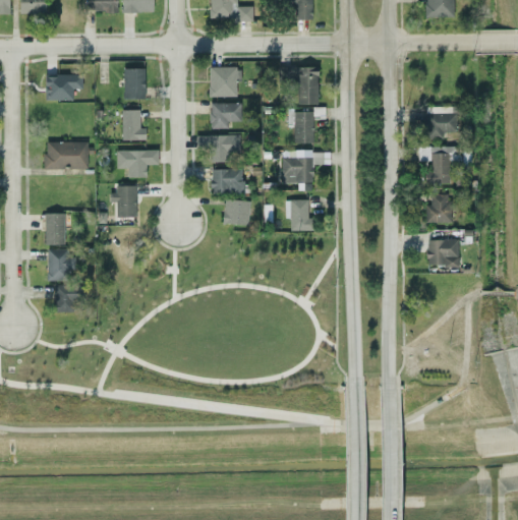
[(0,0),(0,12),(10,13),(10,0),(0,0)]
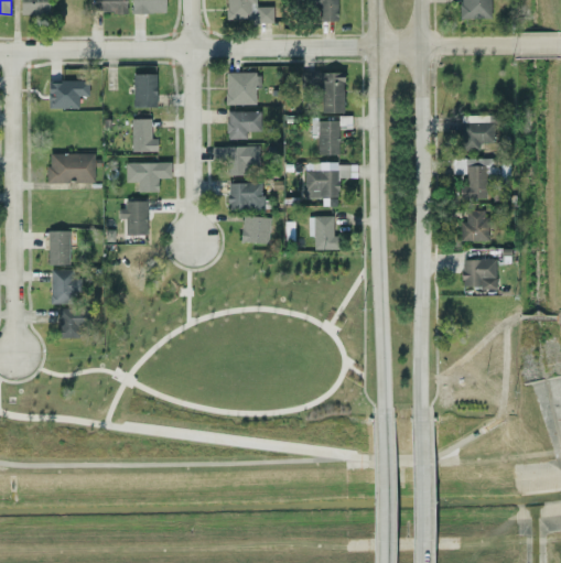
[(50,0),(22,0),(23,15),(51,14),(50,0)]
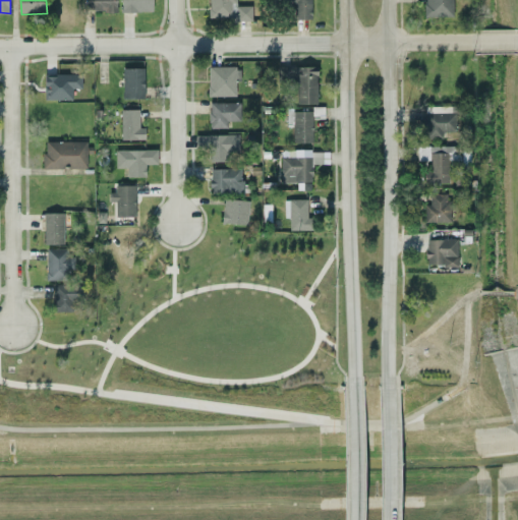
[(117,0),(88,0),(88,12),(117,12),(117,0)]
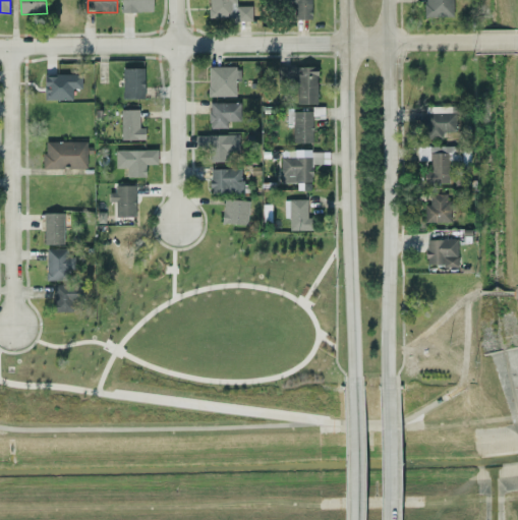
[(122,0),(123,13),(155,12),(154,0),(122,0)]
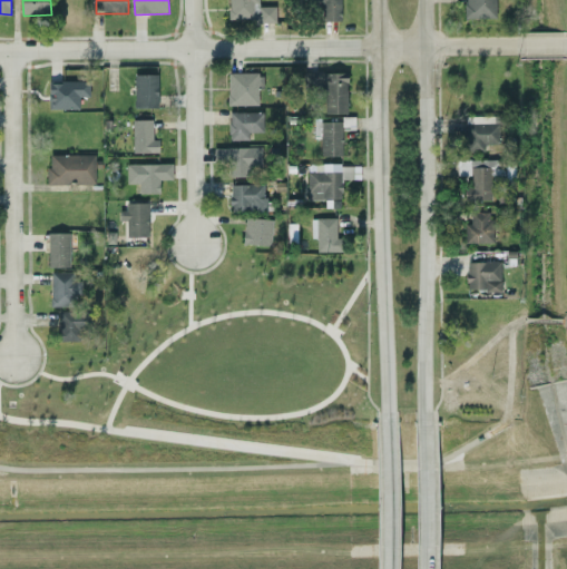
[(277,7),(261,8),(261,0),(230,0),(231,22),(277,21),(277,7)]
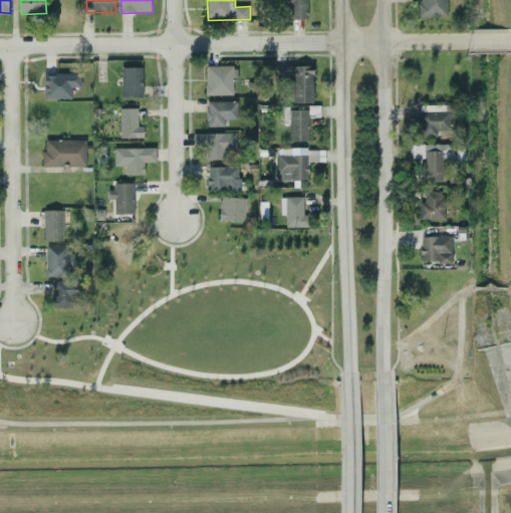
[(290,0),(291,19),(309,19),(308,0),(290,0)]
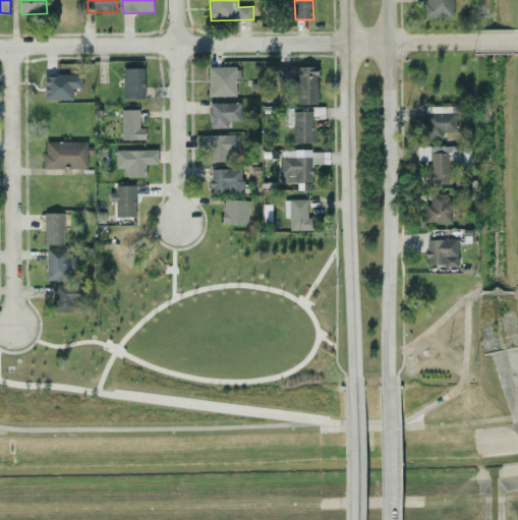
[(455,17),(454,0),(425,0),(426,18),(455,17)]
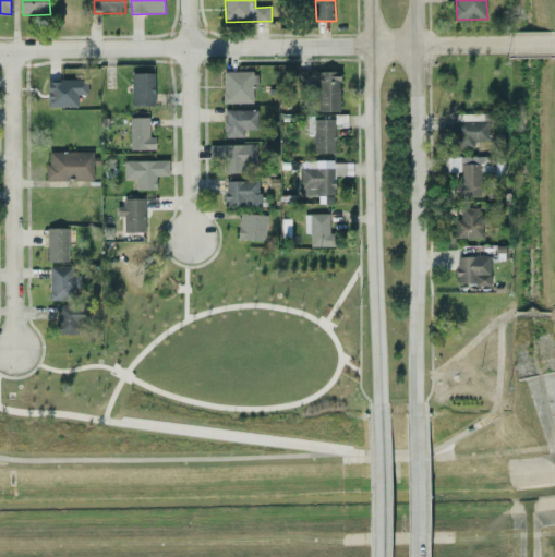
[(225,104),(254,104),(254,88),(260,88),(260,73),(226,72),(225,104)]
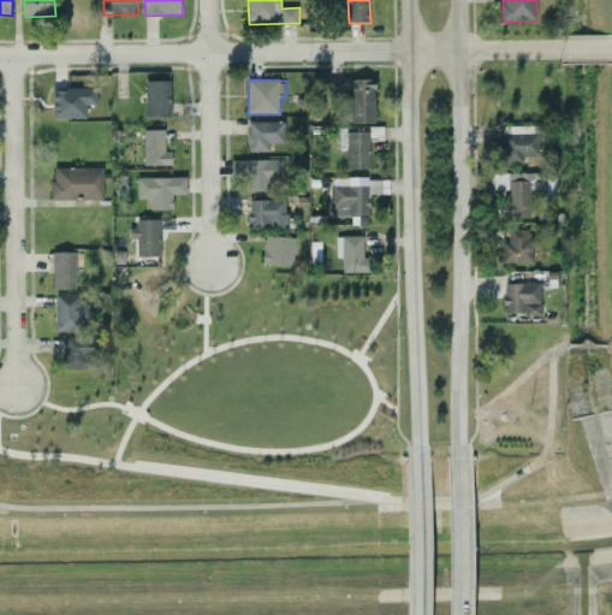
[(354,124),(378,123),(376,80),(352,80),(354,124)]
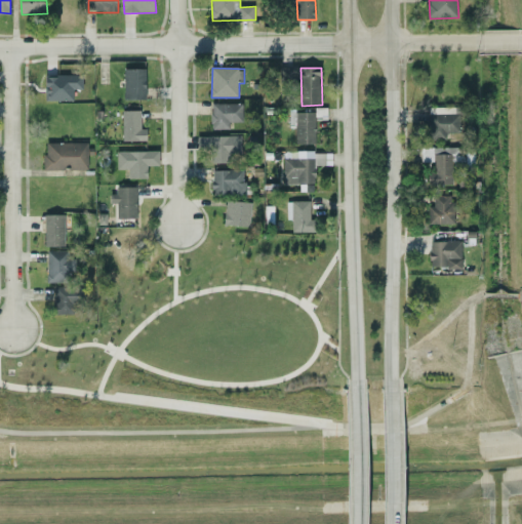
[(147,70),(126,69),(125,99),(147,99),(147,70)]
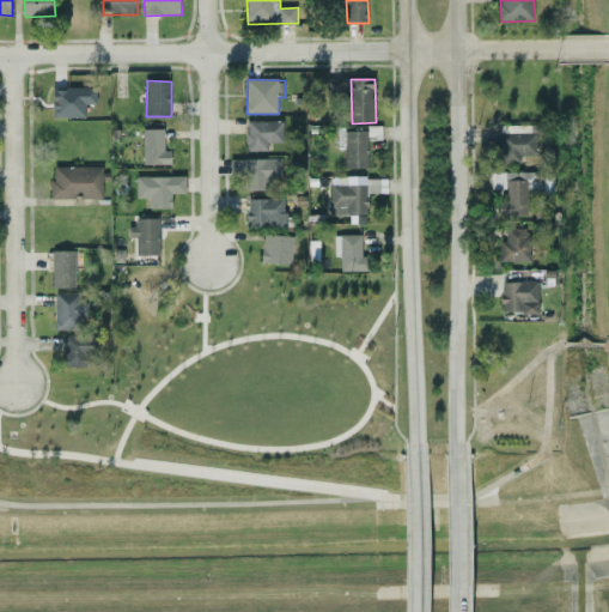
[(87,119),(87,104),(98,105),(98,89),(54,89),(54,117),(87,119)]
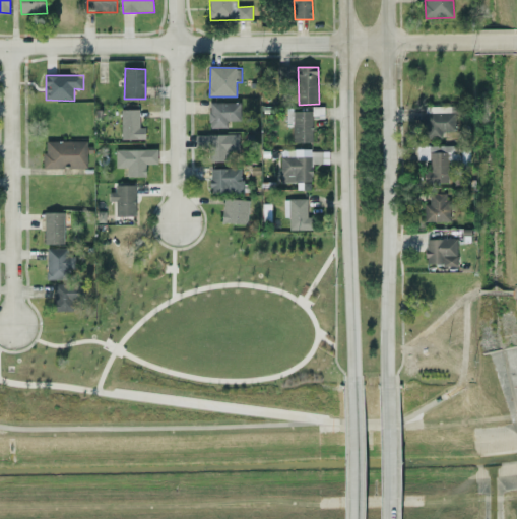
[(210,104),(210,128),(228,128),(228,123),(242,122),(242,103),(210,104)]
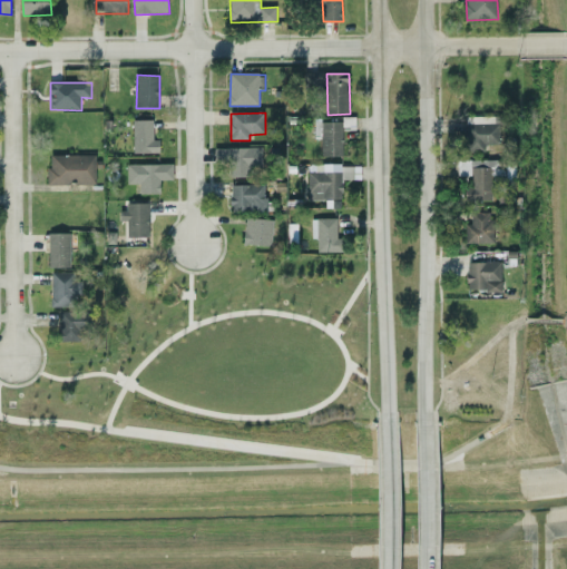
[(134,153),(160,154),(160,140),(154,140),(154,120),(135,120),(134,153)]
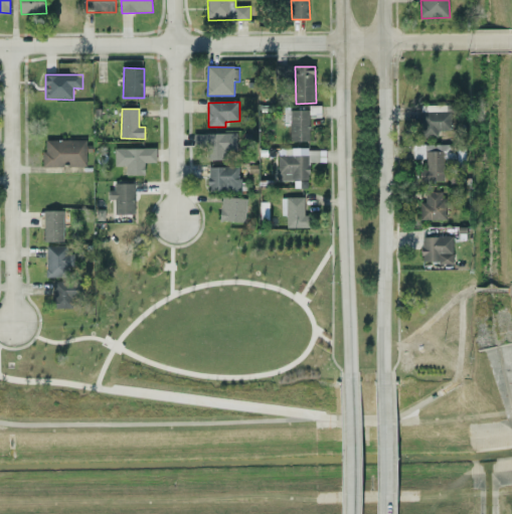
[(310,142),(310,111),(292,111),(292,142),(310,142)]
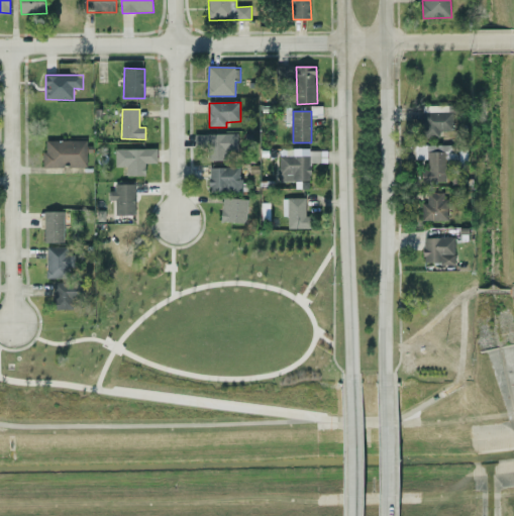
[(207,145),(208,161),(236,160),(235,134),(197,135),(198,145),(207,145)]
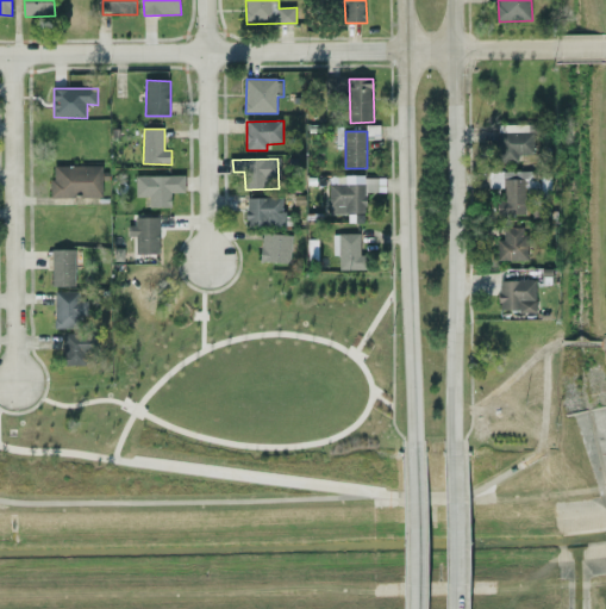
[(104,166),(56,167),(56,180),(52,180),(52,199),(104,198),(104,166)]
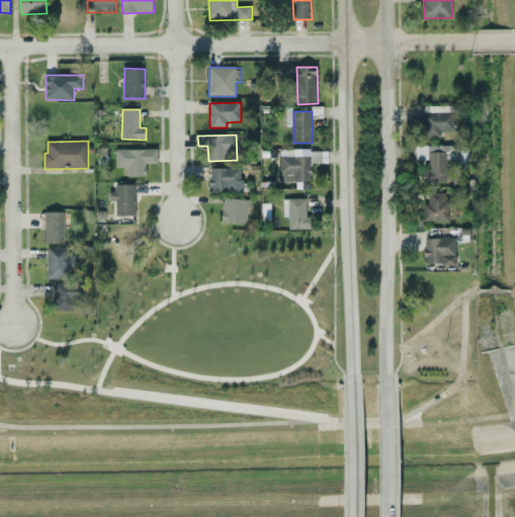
[(453,146),(418,147),(418,158),(429,158),(429,169),(424,169),(424,183),(448,183),(448,159),(453,159),(453,146)]
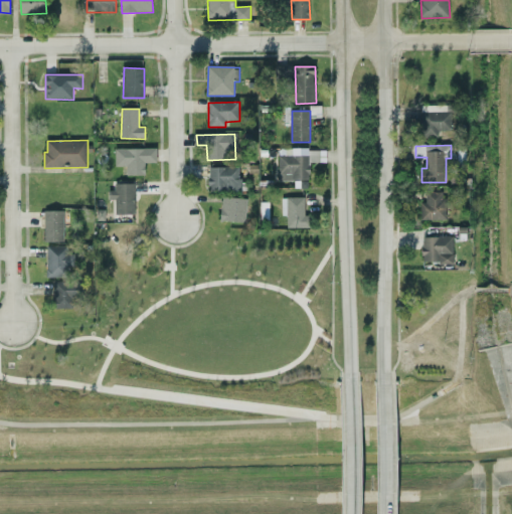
[(157,148),(116,149),(116,167),(126,167),(126,175),(146,175),(146,163),(157,163),(157,148)]
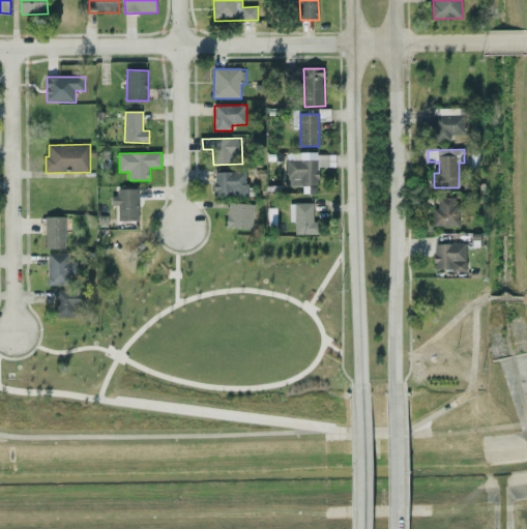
[(335,153),(287,154),(288,186),(304,186),(304,194),(319,194),(319,168),(337,168),(335,153)]
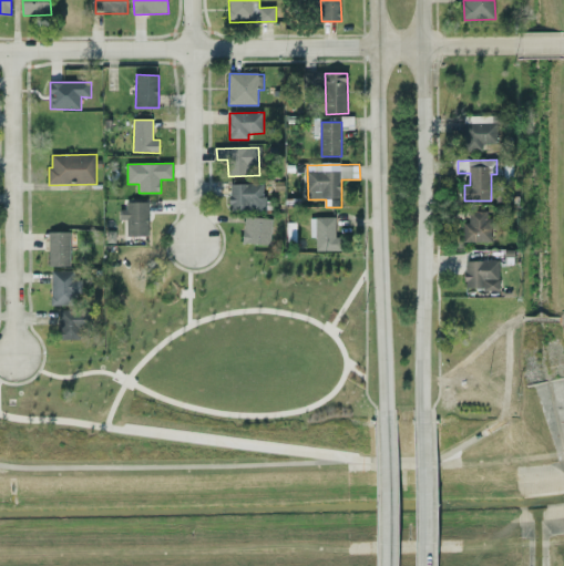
[(231,185),(231,211),(266,211),(266,184),(231,185)]
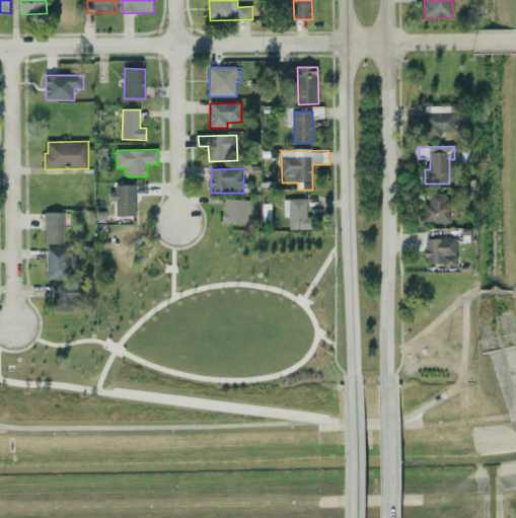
[(137,185),(117,186),(117,192),(109,193),(111,202),(117,202),(117,217),(138,216),(137,185)]
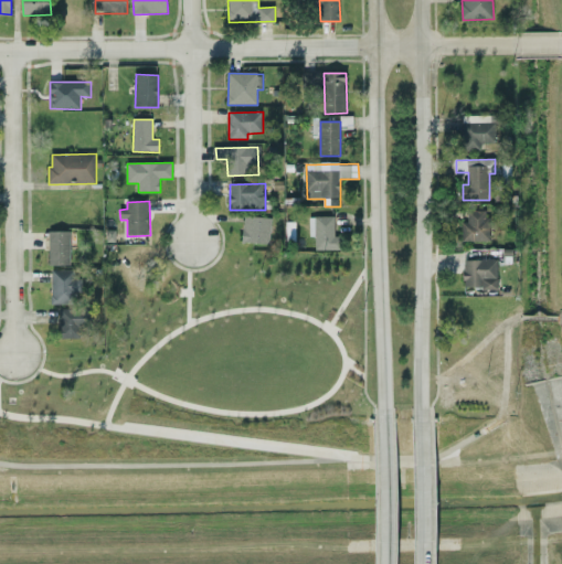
[(462,222),(463,242),(490,241),(489,210),(468,211),(468,222),(462,222)]
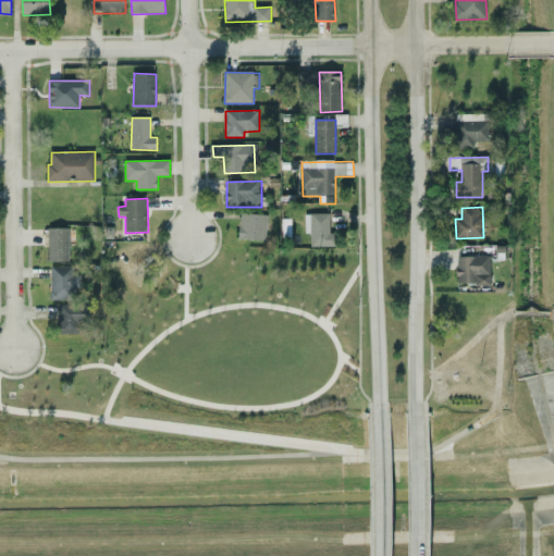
[(267,242),(269,215),(242,213),(238,239),(267,242)]
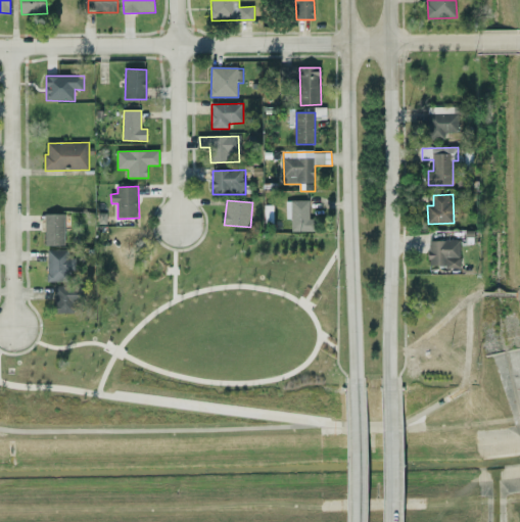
[(311,200),(287,201),(287,220),(292,220),(292,232),(317,232),(317,219),(311,219),(311,200)]
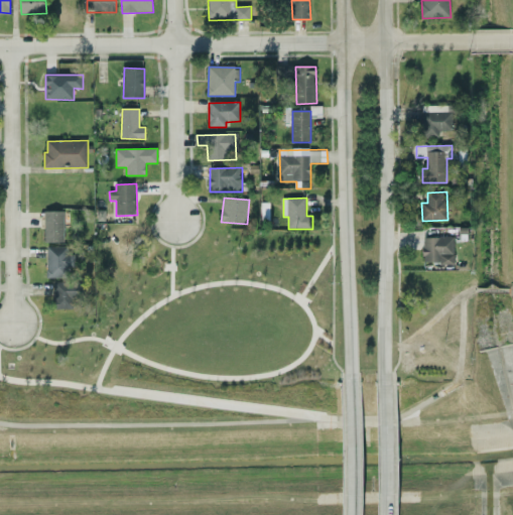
[(65,242),(65,212),(45,212),(45,242),(65,242)]
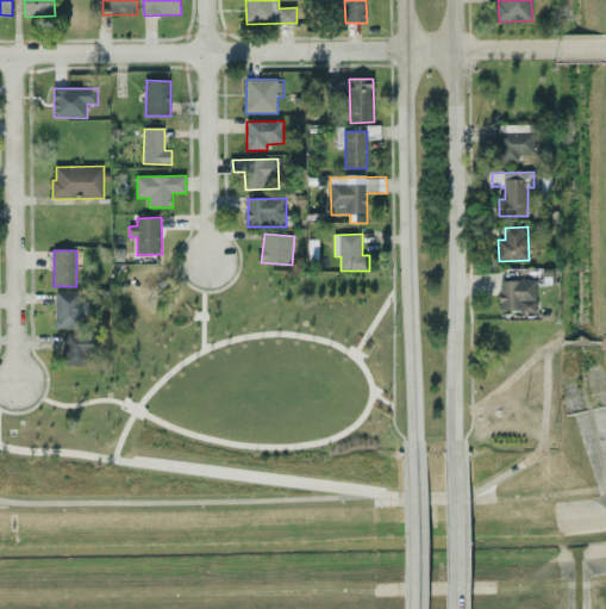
[(537,311),(537,280),(500,281),(500,312),(537,311)]
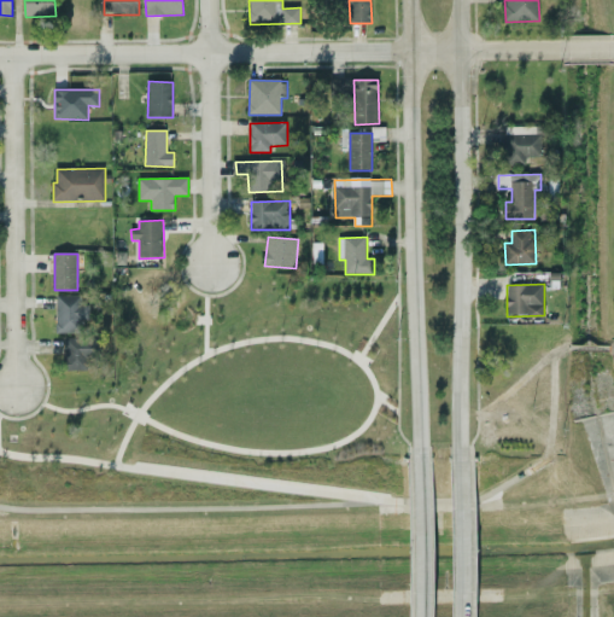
[(81,296),(58,296),(57,333),(82,333),(83,320),(91,320),(91,306),(80,306),(81,296)]
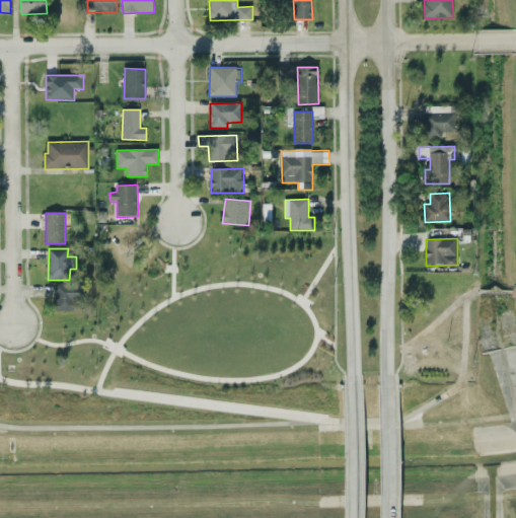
[(56,284),(55,311),(80,311),(81,285),(56,284)]
